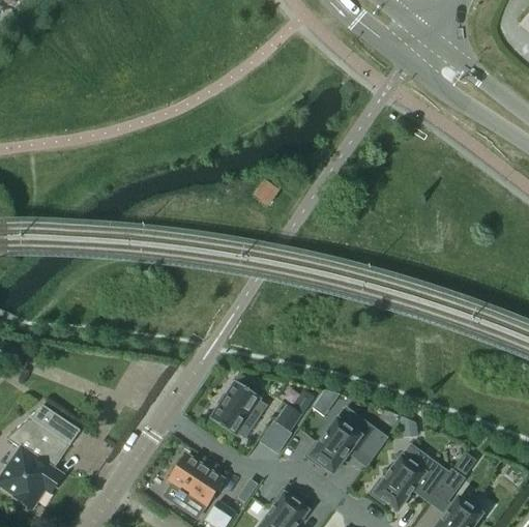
[(268,204),(278,188),(266,179),(255,195),(268,204)]
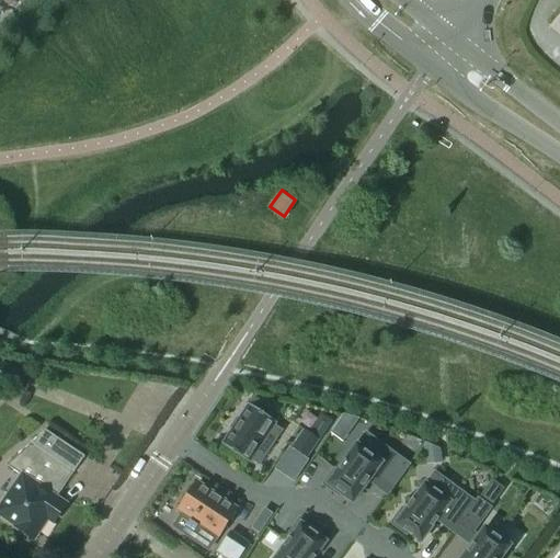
[(276,419),(251,402),(224,443),(249,459),(276,419)]
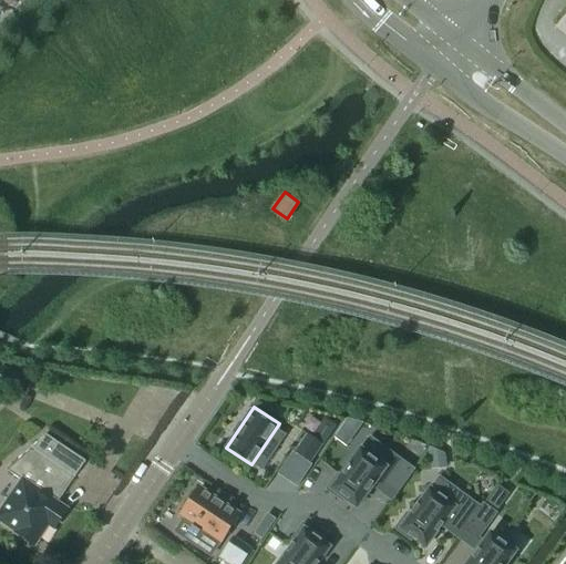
[(322,442),(308,432),(296,451),(310,460),(322,442)]
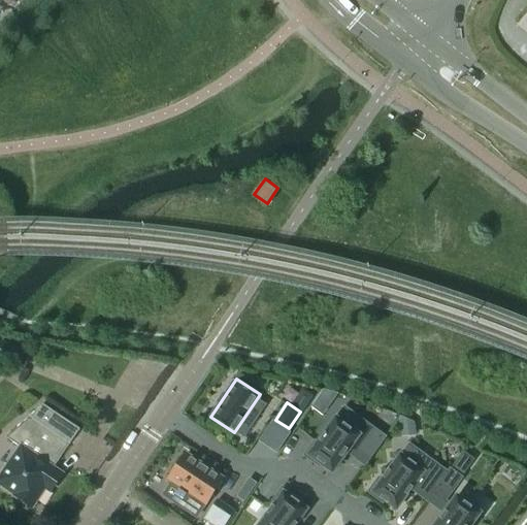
[(50,463),(55,457),(59,459),(70,443),(80,427),(44,403),(30,415),(31,416),(7,435),(22,446),(0,477),(0,482),(23,498),(26,493),(36,499),(45,486),(51,490),(63,472),(50,463)]
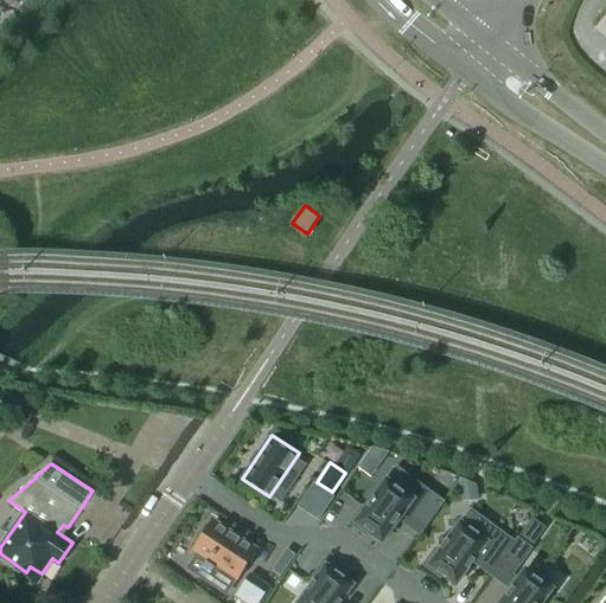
[(444,500),(396,466),(367,506),(363,504),(350,521),(368,534),(370,531),(383,540),(406,510),(426,524),(444,500)]
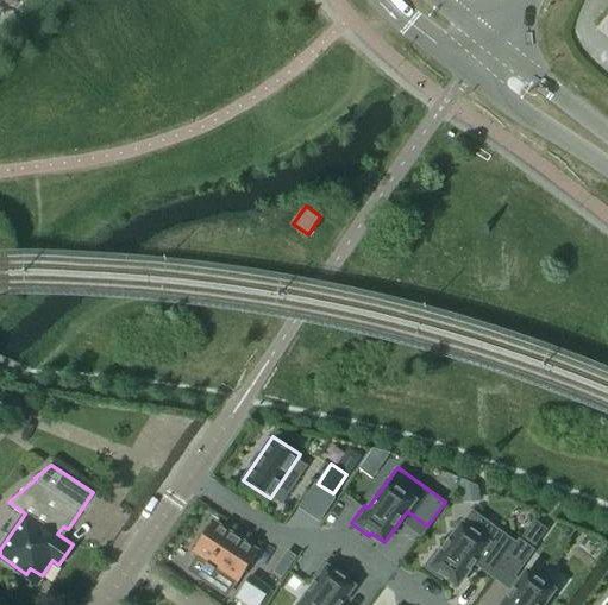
[(477,484),(463,478),(462,480),(465,500),(480,498),(477,484)]
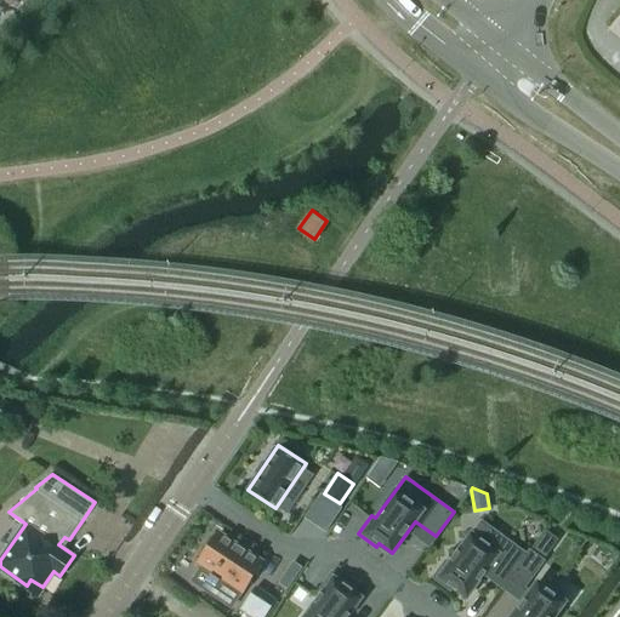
[(508,578),(528,553),(496,530),(487,543),(471,532),(450,561),(447,559),(433,576),(451,589),(454,586),(467,595),(490,564),(508,578)]
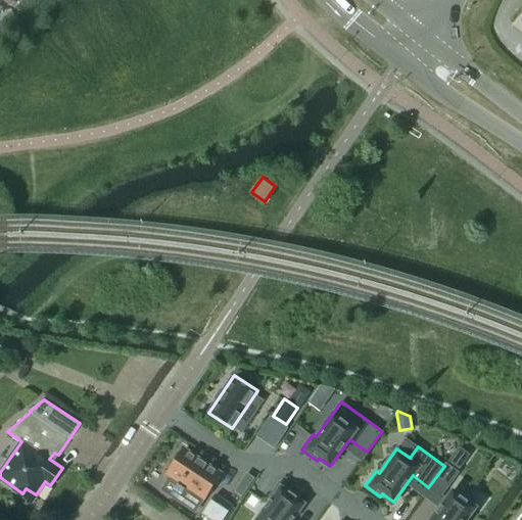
[(222,471),(185,447),(168,473),(181,482),(173,494),(195,510),(222,471)]
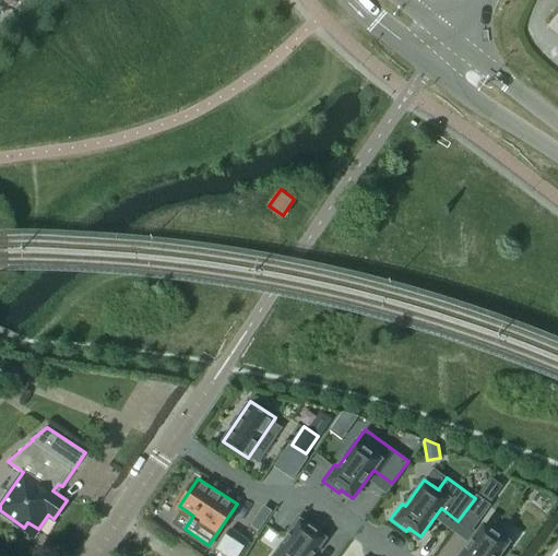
[(489,504),(477,495),(475,498),(458,521),(471,530),(489,504)]
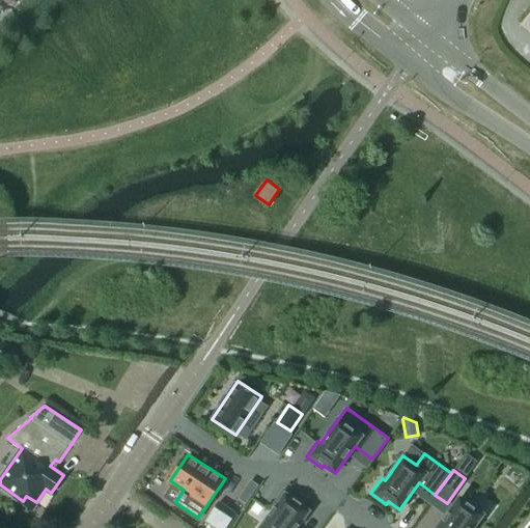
[(298,502),(300,499),(284,488),(274,502),(277,505),(259,527),(296,527),(309,510),(298,502)]
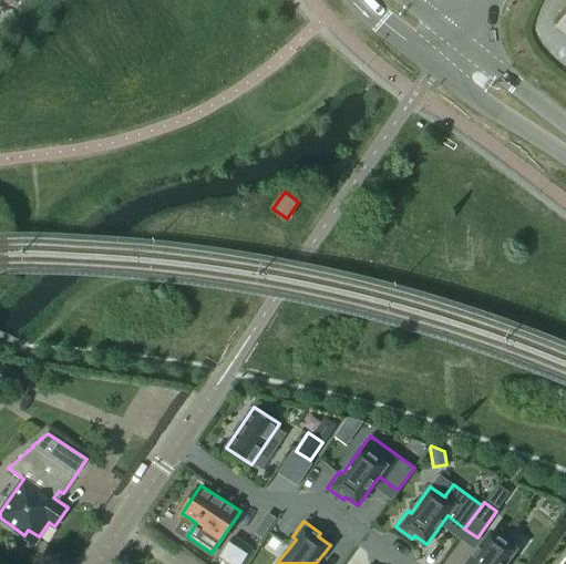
[(505,563),(516,550),(491,531),(466,563),(505,563)]
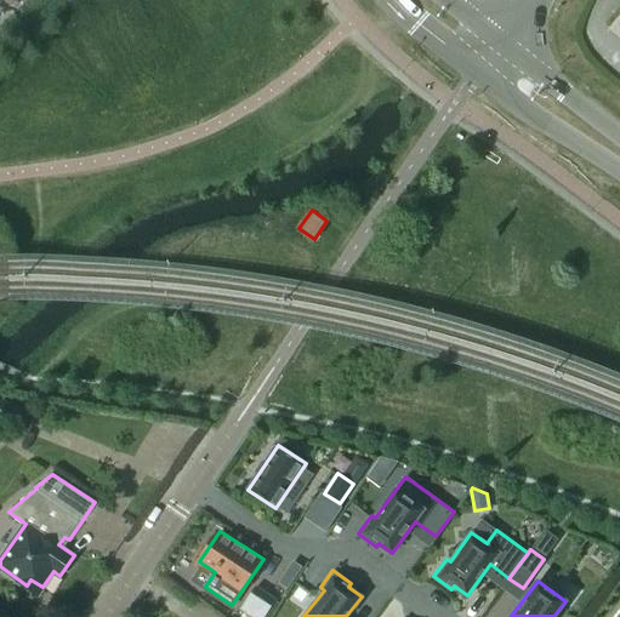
[(255,616),(263,616),(277,599),(256,584),(242,607),(255,616)]
